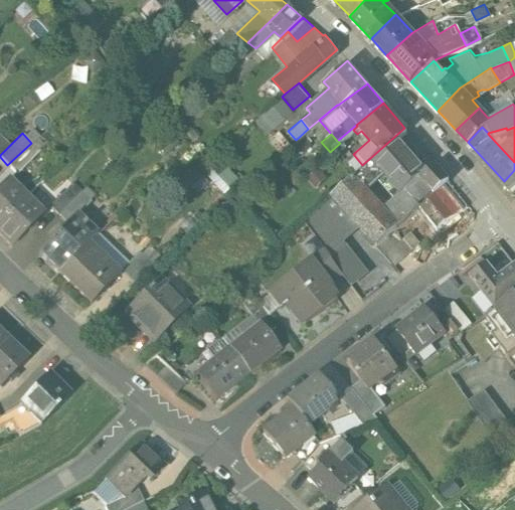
[(424,169),(395,136),(362,165),(352,174),(364,187),(382,170),(401,190),(404,188),(419,174),(424,169)]
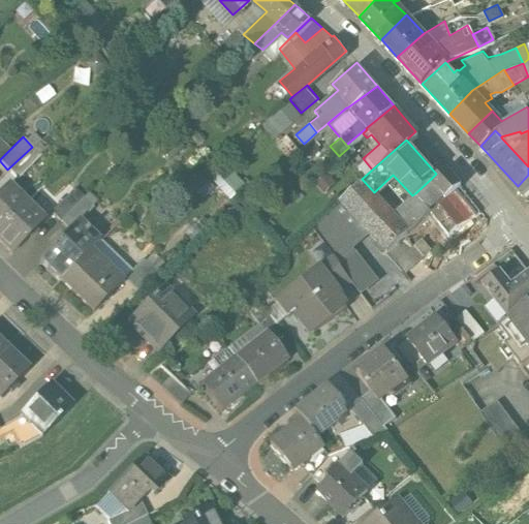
[(0,159),(8,151),(0,142),(0,159)]
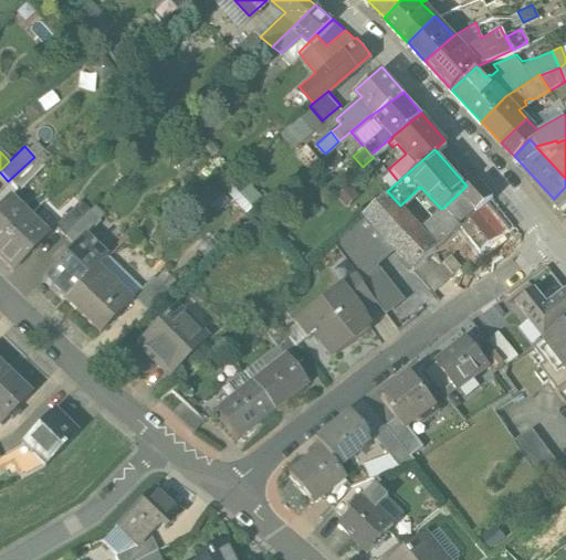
[(34,157),(8,181),(18,190),(43,165),(34,157)]
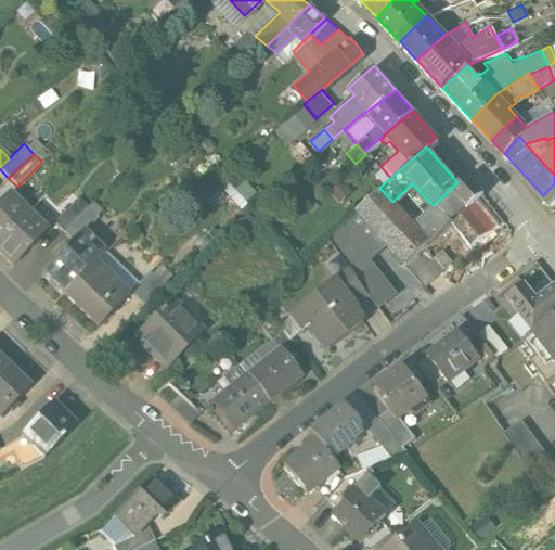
[(374,164),(366,154),(357,163),(364,171),(374,164)]
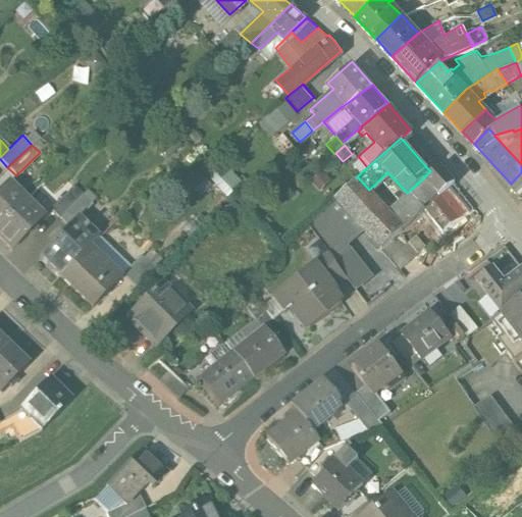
[(367,167),(358,156),(349,164),(352,168),(347,173),(353,181),(357,176),(367,167)]
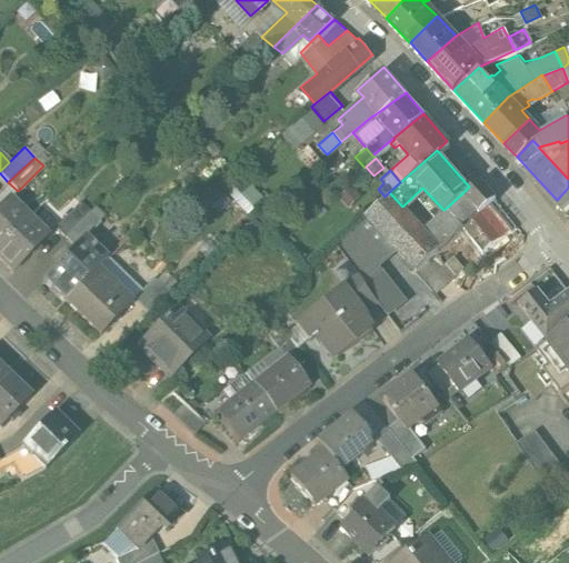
[(469,187),(463,192),(477,211),(473,214),(479,220),(467,230),(482,249),(491,242),(505,232),(499,225),(496,229),(483,213),(488,209),(483,204),(495,195),(479,178),(469,187)]
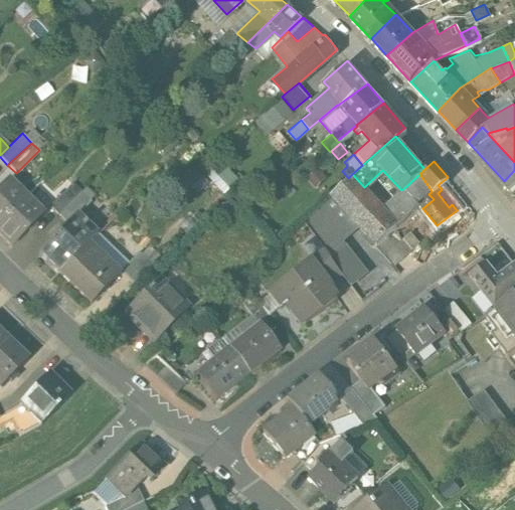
[(514,170),(504,181),(514,193),(514,192),(514,170)]
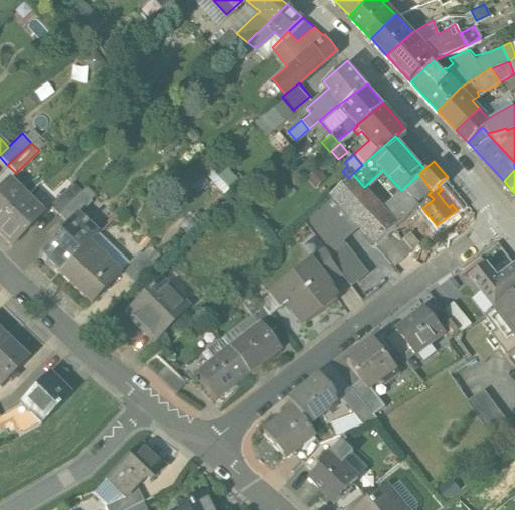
[(364,187),(352,174),(348,178),(331,193),(358,223),(376,242),(397,223),(383,207),(364,187)]
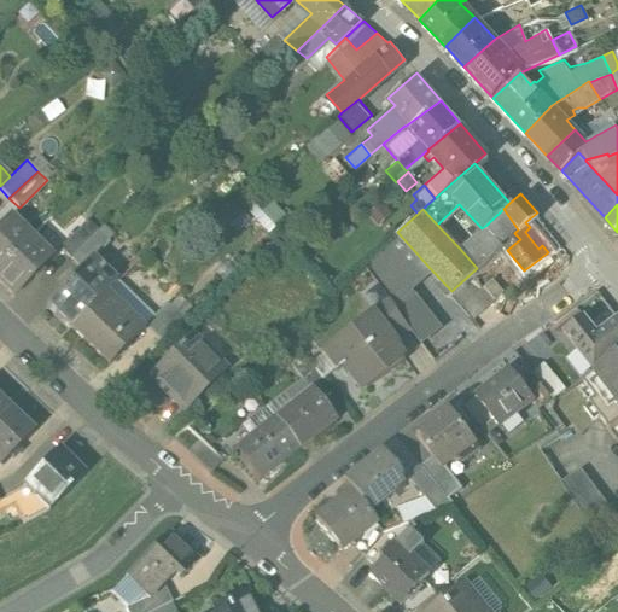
[(518,229),(503,209),(485,226),(507,250),(520,239),(514,233),(518,229)]
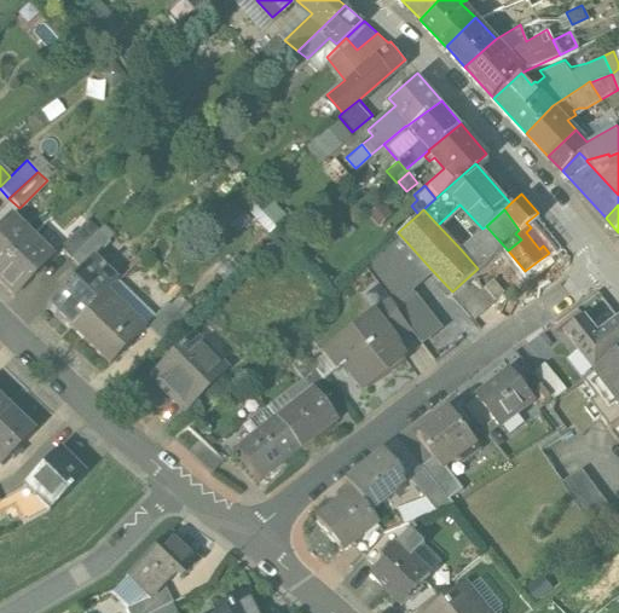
[(9,215),(0,224),(0,265),(30,236),(9,215)]
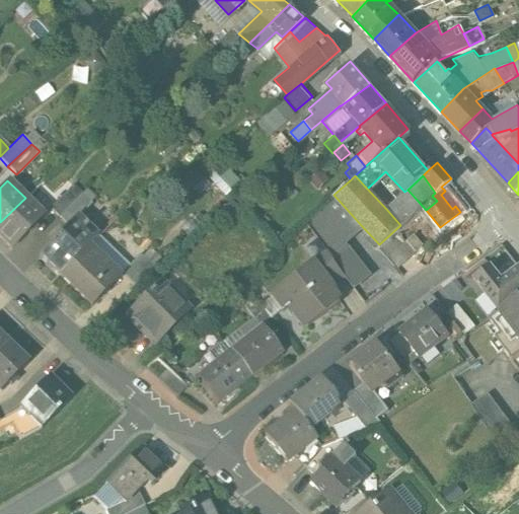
[(72,182),(49,207),(58,216),(81,192),(72,182)]
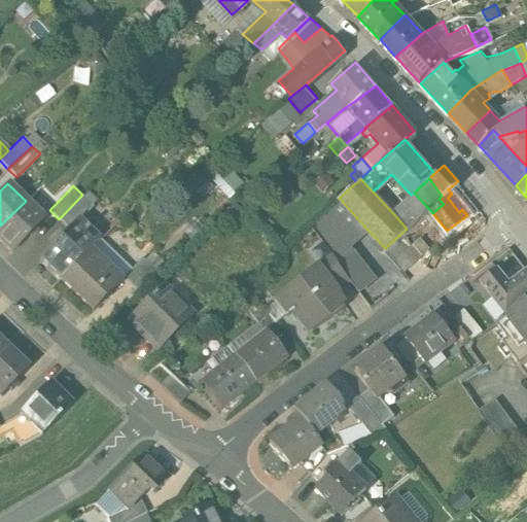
[(411,195),(396,208),(411,224),(428,209),(414,193),(411,195)]
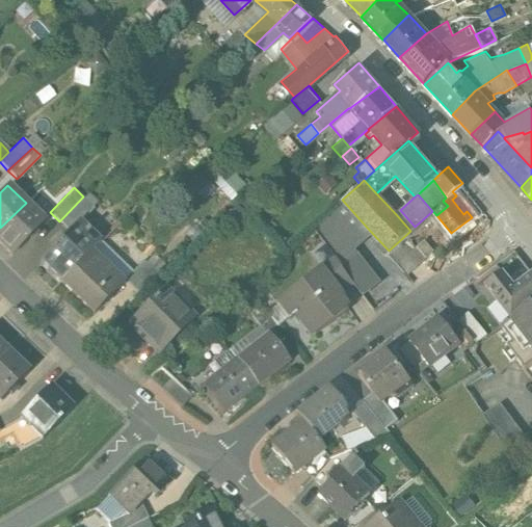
[(83,196),(59,221),(68,230),(78,219),(80,220),(94,207),(83,196)]
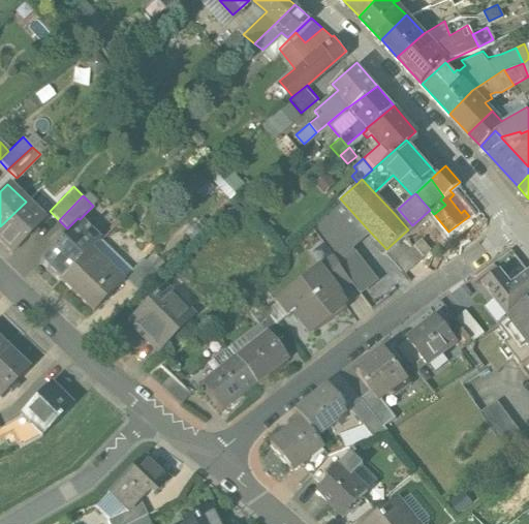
[(323,213),(349,246),(368,229),(340,198),(323,213)]
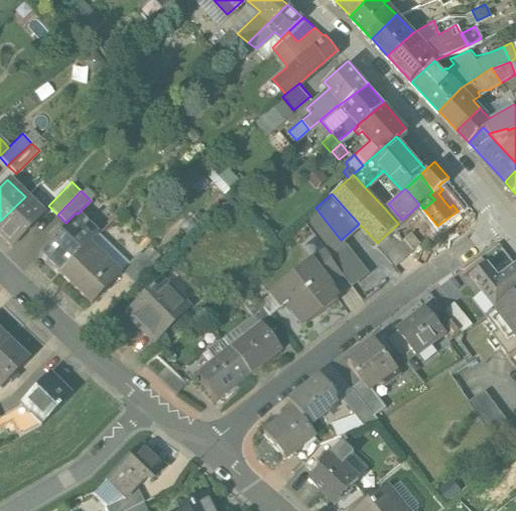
[(42,213),(25,197),(0,221),(0,233),(11,245),(42,213)]
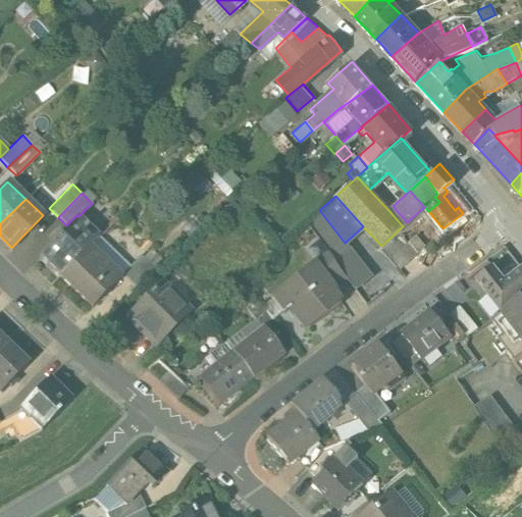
[(407,222),(393,206),(388,210),(403,226),(407,222)]
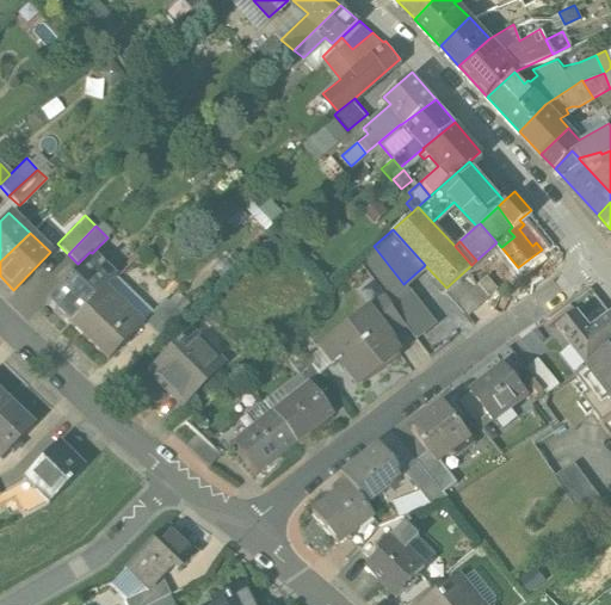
[(432,320),(374,246),(358,259),(386,294),(405,319),(415,333),(432,320)]
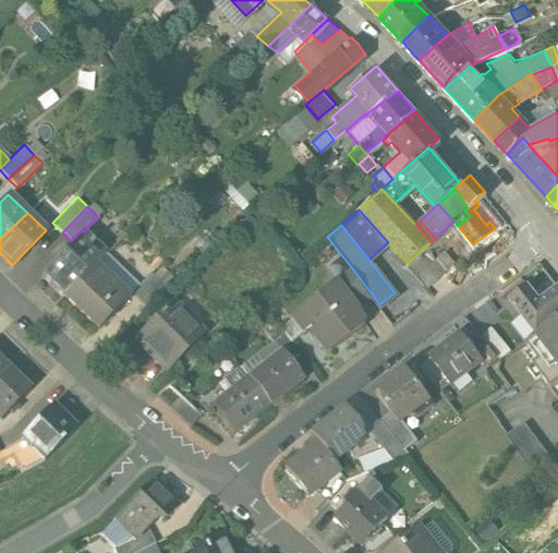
[(71,241),(41,272),(63,293),(92,265),(105,252),(82,230),(71,241)]
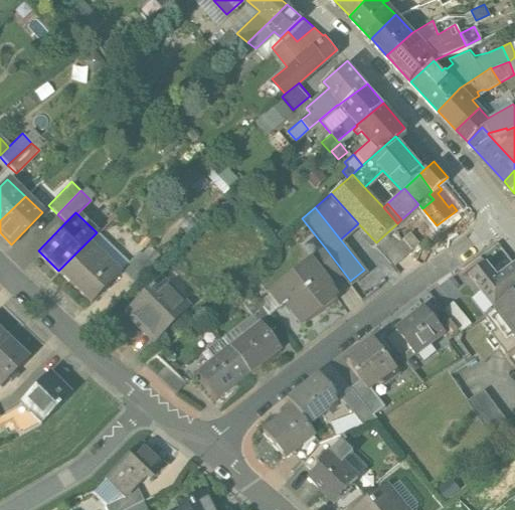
[(450,226),(445,219),(437,225),(442,233),(450,226)]
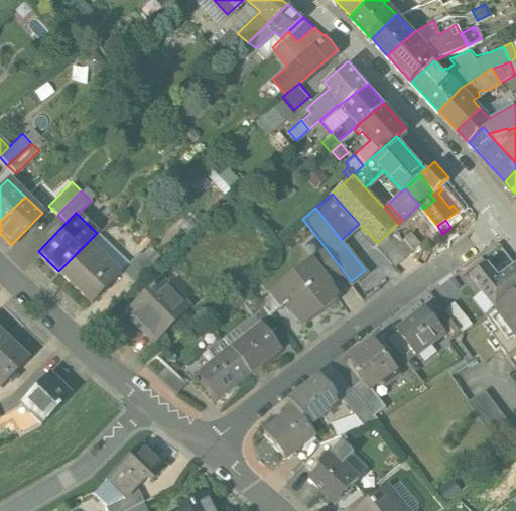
[(398,229),(381,242),(396,261),(413,248),(398,229)]
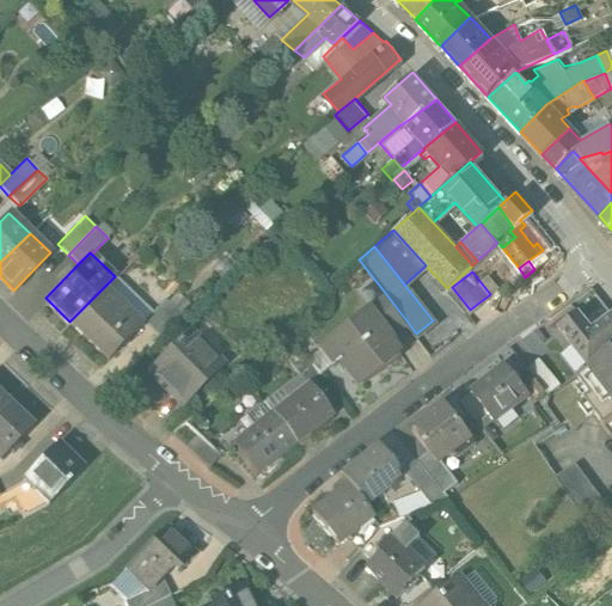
[(136,326),(101,291),(69,322),(106,356),(136,326)]
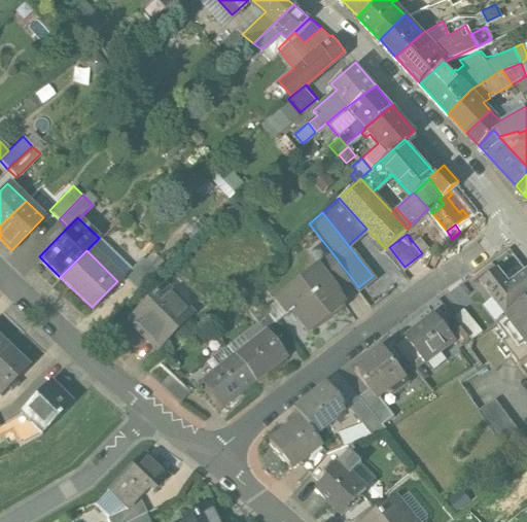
[(349,275),(332,253),(321,263),(332,277),(327,281),(334,287),(349,275)]
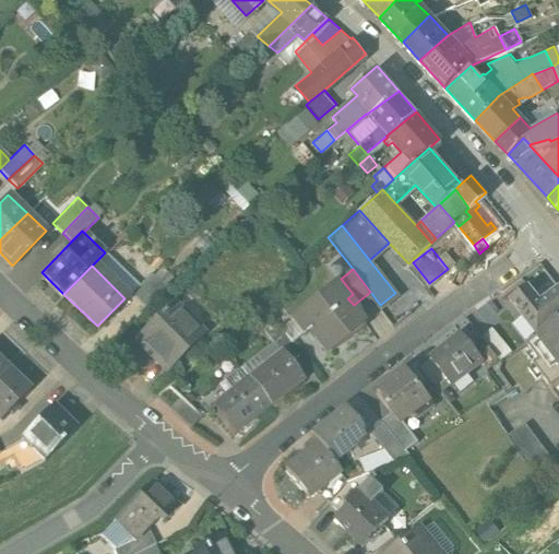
[(150,272),(132,292),(149,307),(166,289),(150,272)]
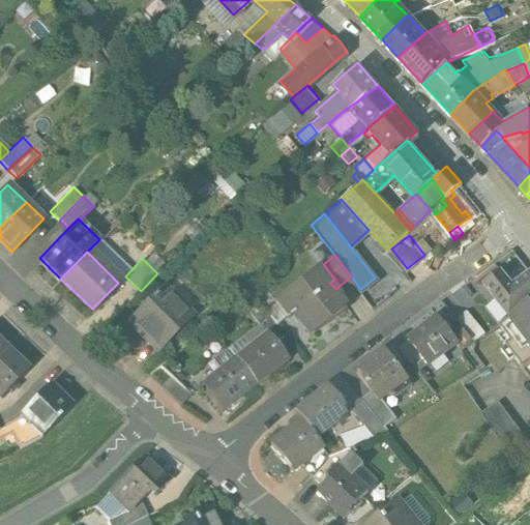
[(502,267),(483,282),(508,314),(529,298),(529,267),(523,258),(514,265),(516,266),(511,269),(514,273),(509,276),(502,267)]
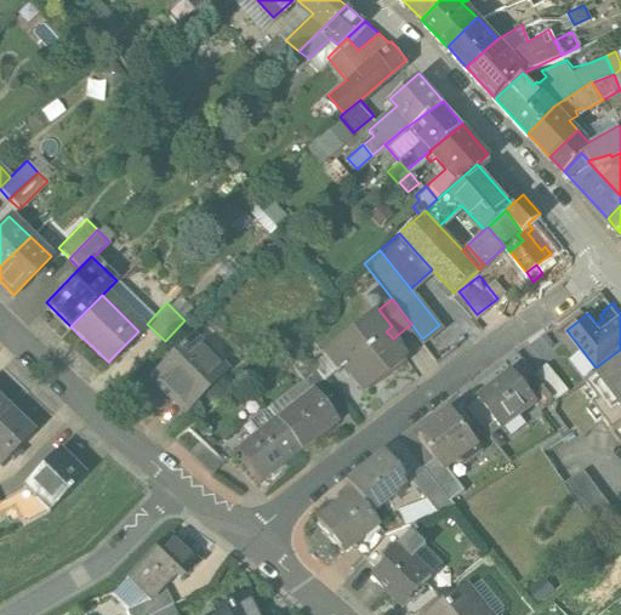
[(372,314),(324,353),(337,371),(345,366),(362,388),(404,354),(393,339),(386,331),(372,314)]
